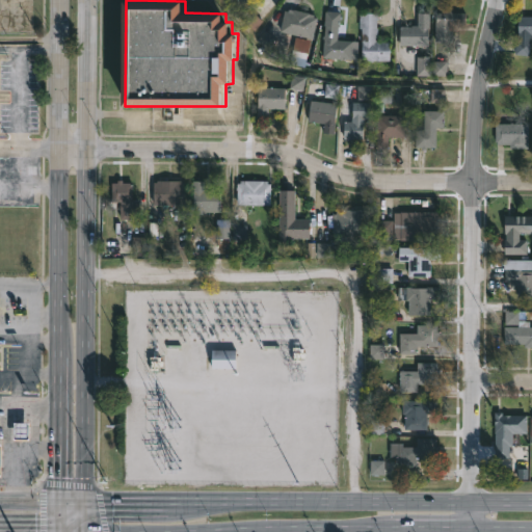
[(292,9),(314,14),(313,17),(316,17),(312,38),(280,31),(285,9),(292,9)]
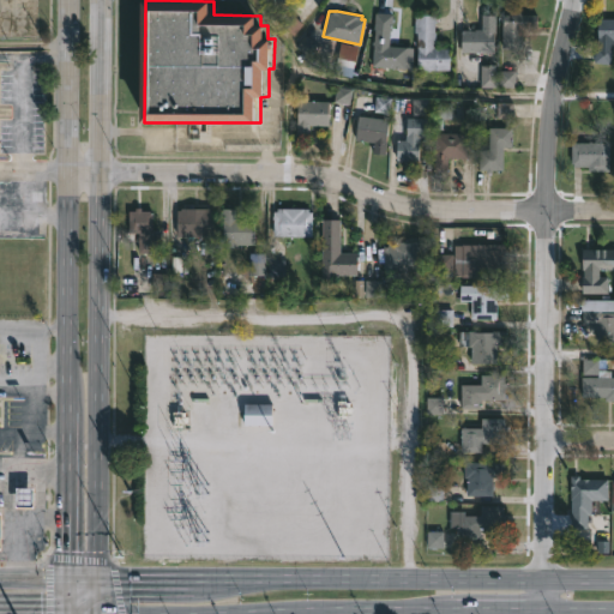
[(390,30),(389,46),(407,47),(405,68),(372,66),(373,46),(372,46),(372,41),(374,41),(375,12),(393,13),(392,30),(390,30)]
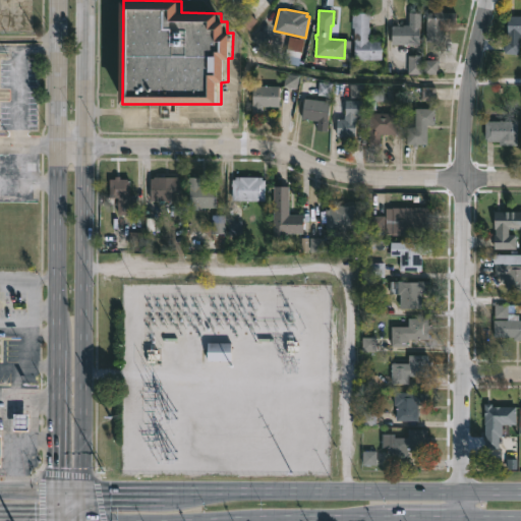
[(440,11),(440,13),(452,13),(452,23),(440,23),(440,38),(425,38),(425,13),(440,11)]
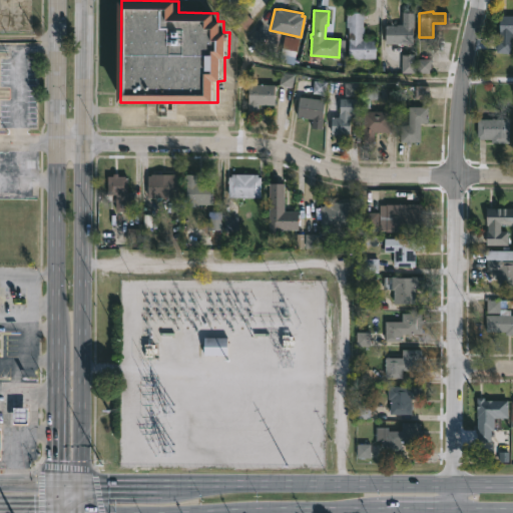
[(363,27),(363,40),(376,40),(376,58),(348,58),(348,27),(346,27),(346,12),(364,12),(365,27),(363,27)]
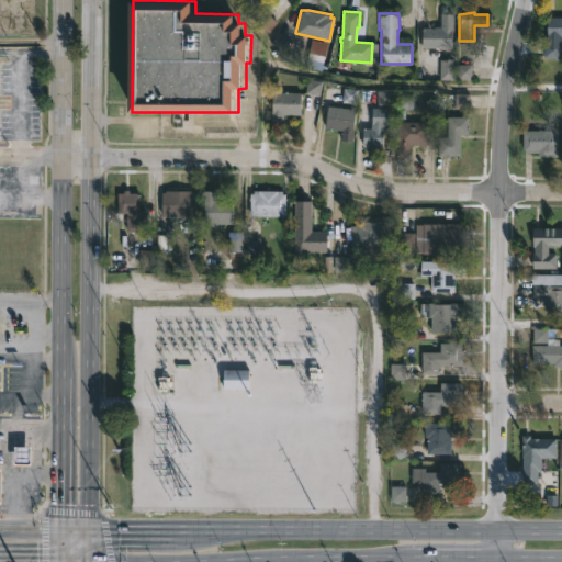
[(438,48),(423,48),(424,27),(441,27),(441,14),(452,14),(452,48),(438,48)]
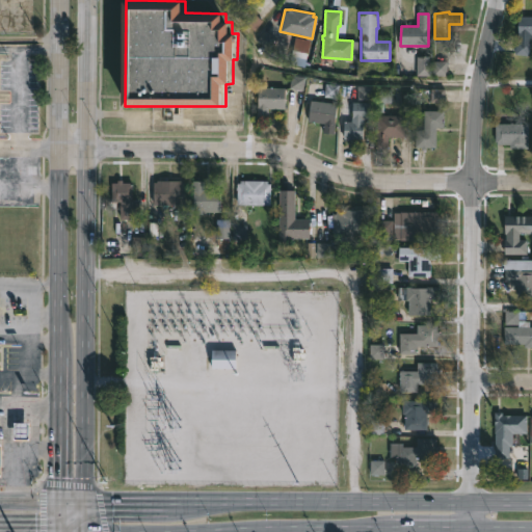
[(531,35),(523,35),(523,42),(528,42),(528,55),(512,55),(512,41),(514,41),(514,17),(531,17),(531,35)]
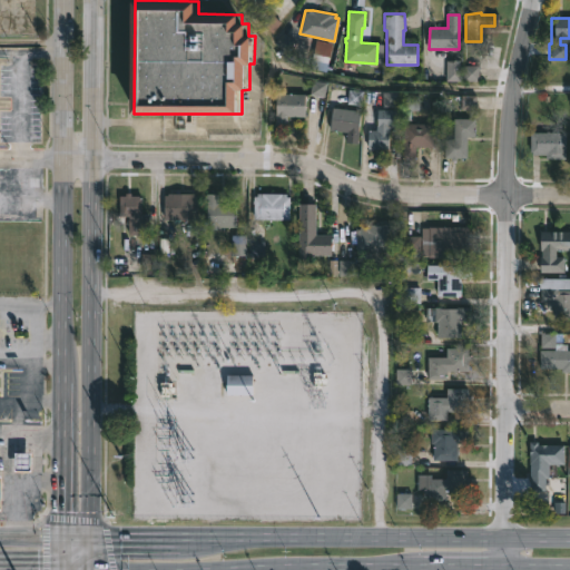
[(474,79),(474,80),(459,80),(459,82),(446,81),(446,60),(459,61),(459,67),(475,68),(474,79)]
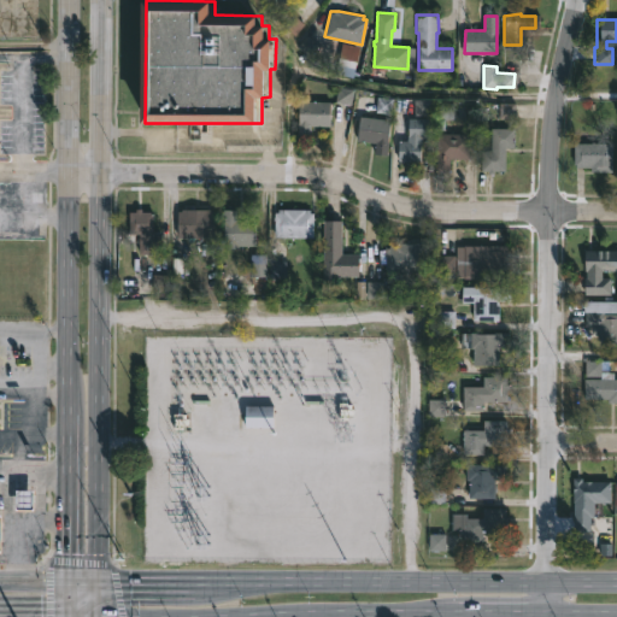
[(311,136),(298,136),(298,123),(300,123),(300,101),(330,101),(330,125),(311,125),(311,136)]
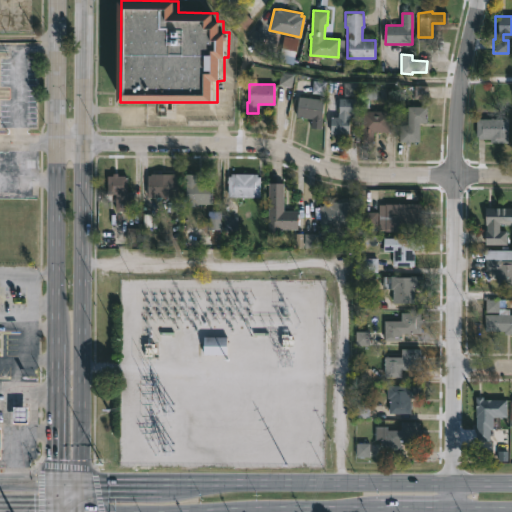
[(325,100),(321,129),(312,128),(313,118),(297,116),(300,97),(325,100)]
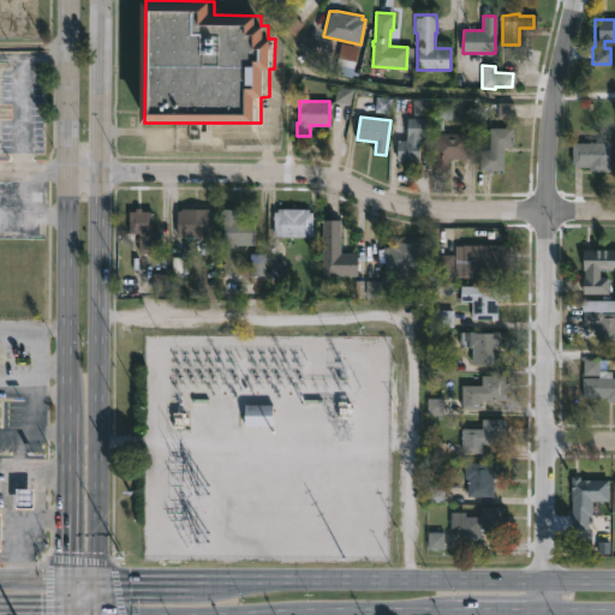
[(428,118),(428,138),(419,138),(419,160),(396,160),(396,141),(406,141),(406,118),(428,118)]
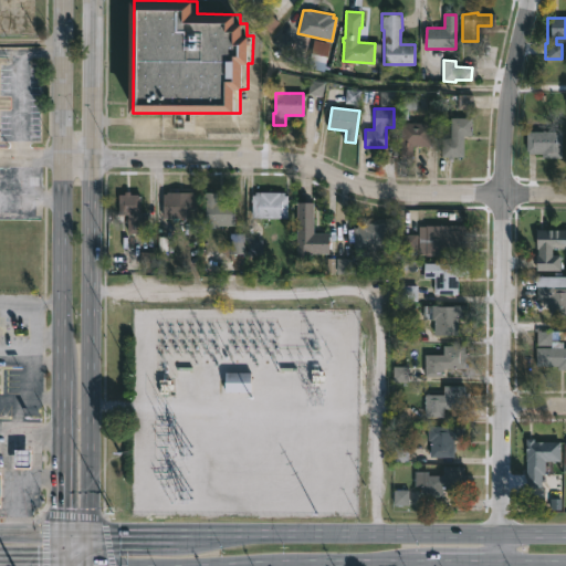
[(462,136),(470,157),(442,157),(442,138),(451,138),(451,118),(468,118),(468,136),(462,136)]
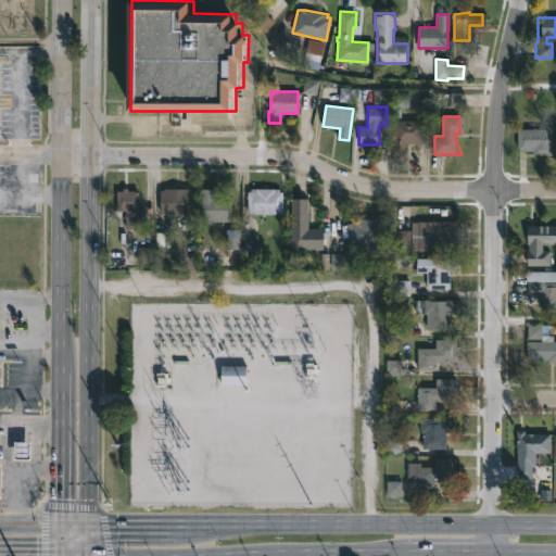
[(405,153),(393,153),(394,121),(424,121),(422,142),(405,142),(405,153)]
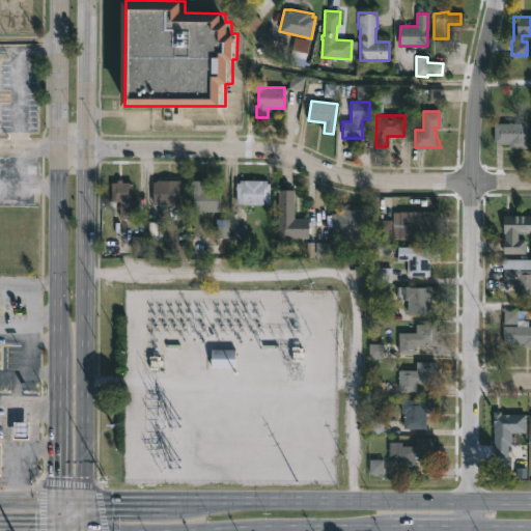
[(508,122),(524,123),(524,148),(505,148),(505,144),(492,144),(492,123),(508,122)]
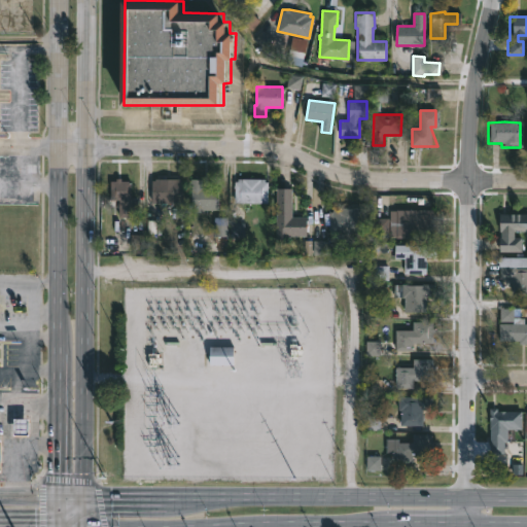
[(120,178),(120,181),(132,181),(132,200),(139,200),(139,217),(118,218),(118,201),(110,201),(110,181),(116,180),(116,178),(120,178)]
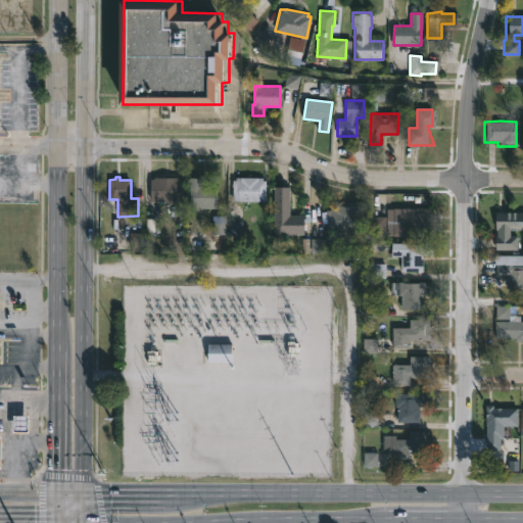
[(179,178),(179,179),(182,179),(182,202),(150,201),(151,179),(153,179),(153,177),(179,178)]
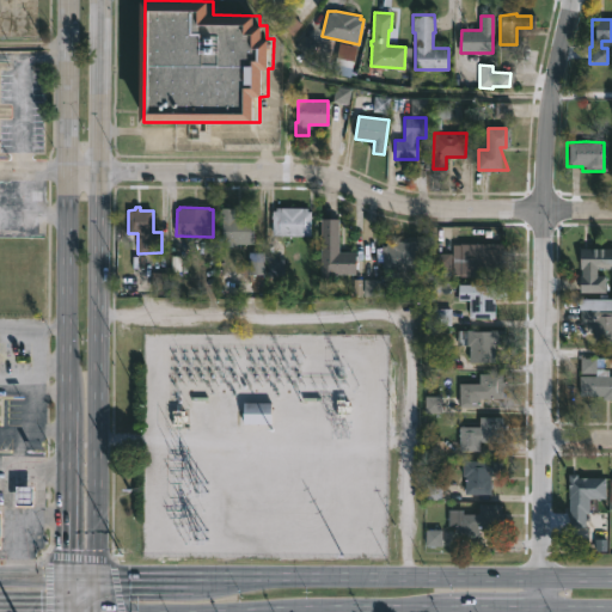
[(254,219),(255,243),(238,243),(238,246),(222,246),(221,208),(234,208),(234,218),(254,219)]
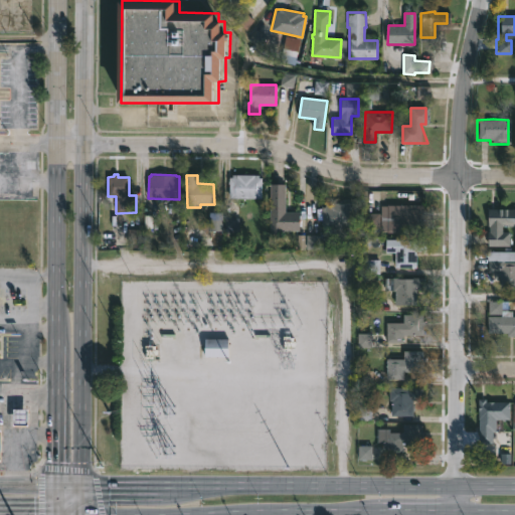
[(259,175),(259,178),(262,178),(262,198),(229,198),(229,177),(232,177),(232,175),(259,175)]
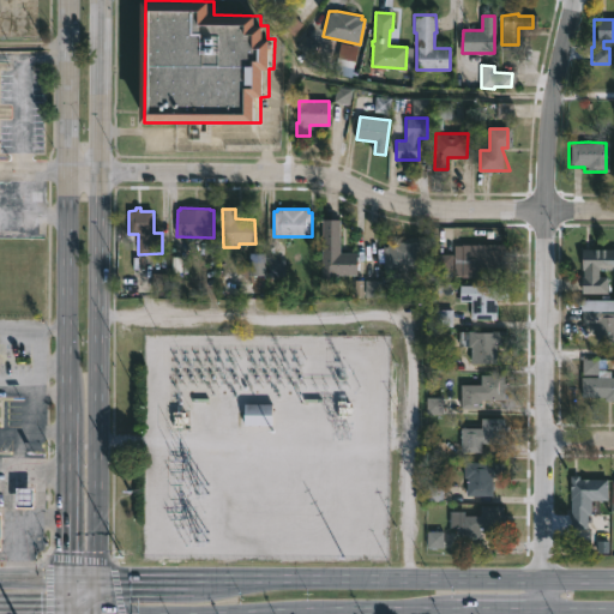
[(342,220),(341,253),(357,253),(357,275),(336,275),(336,278),(323,278),(323,220),(342,220)]
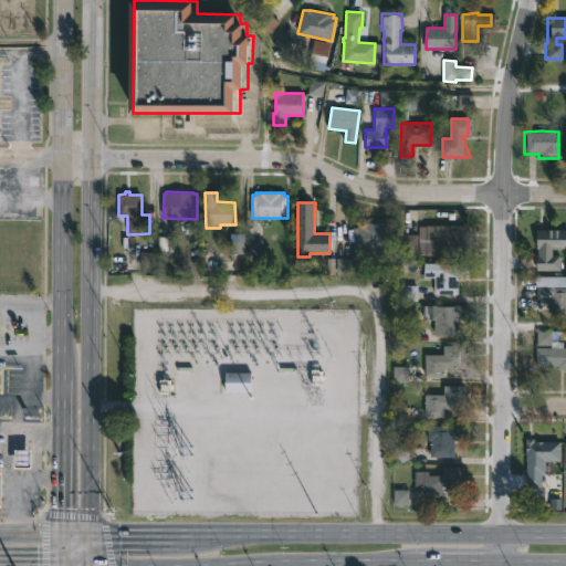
[(386,222),(386,226),(390,226),(391,249),(356,251),(354,228),(358,227),(358,224),(386,222)]
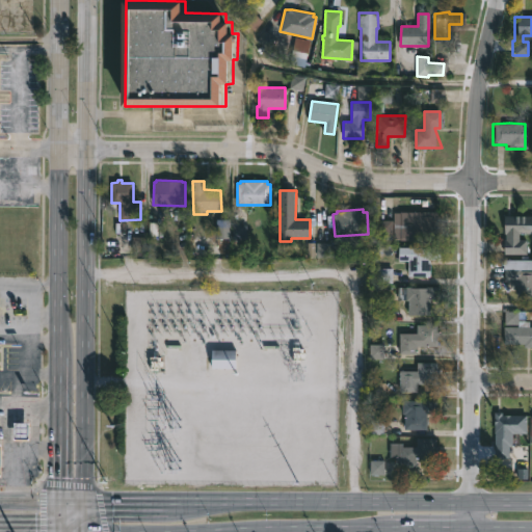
[(433,213),(433,234),(418,234),(418,240),(396,240),(396,239),(394,239),(394,234),(378,234),(378,220),(394,220),(394,213),(397,213),(397,212),(433,213)]
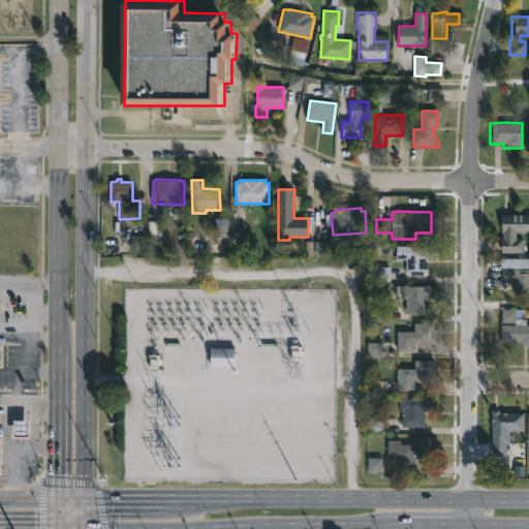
[(528,234),(509,234),(508,239),(520,239),(520,253),(499,253),(499,214),(528,214),(528,234)]
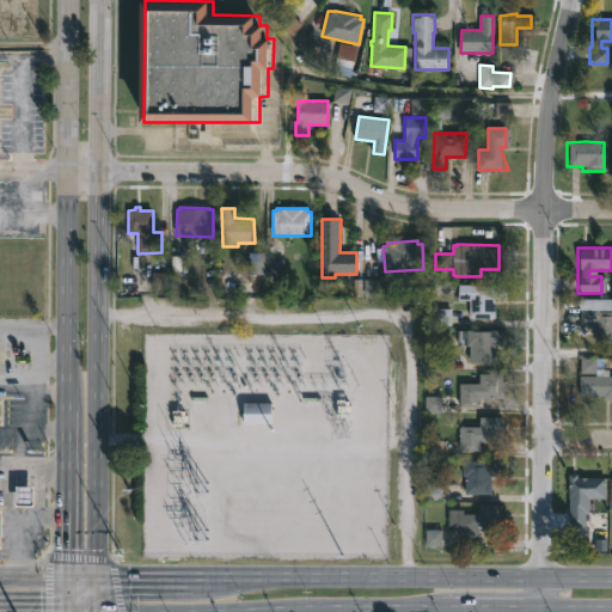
[(502,287),(502,300),(495,299),(495,318),(470,318),(470,300),(459,299),(459,285),(501,285),(500,287),(502,287)]
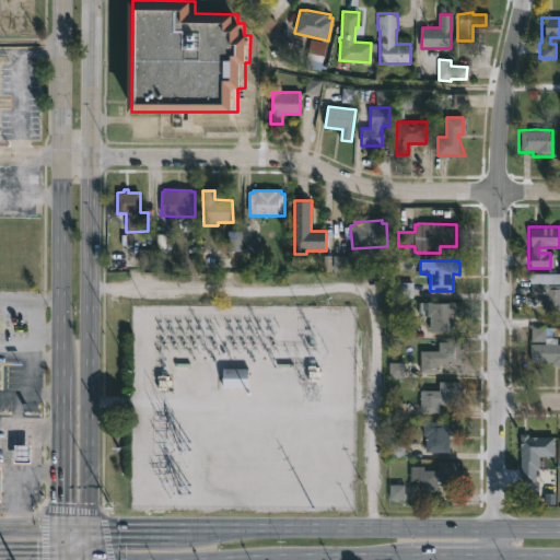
[(549,281),(549,284),(559,284),(559,315),(551,315),(551,312),(545,312),(545,301),(541,301),(541,295),(532,295),(532,281),(549,281)]
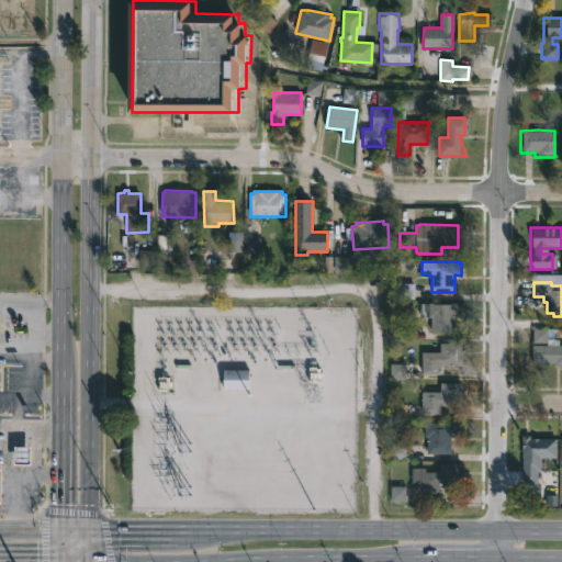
[(460,305),(460,315),(457,315),(460,334),(431,333),(431,318),(423,317),(423,312),(420,312),(420,304),(460,305)]
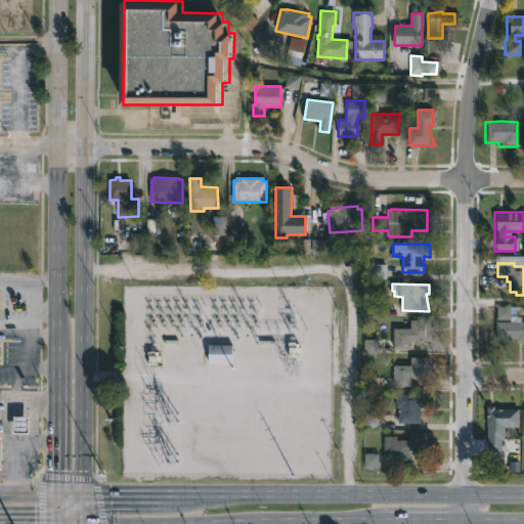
[(512,307),(512,316),(523,316),(523,321),(523,342),(518,342),(518,339),(497,339),(497,322),(512,322),(512,319),(497,319),(497,307),(512,307)]
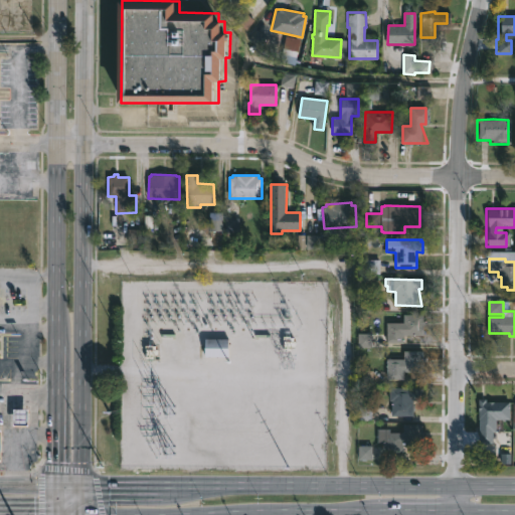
[(402,342),(402,345),(390,345),(390,342),(387,342),(387,323),(404,323),(404,315),(419,315),(419,336),(404,336),(404,342),(402,342)]
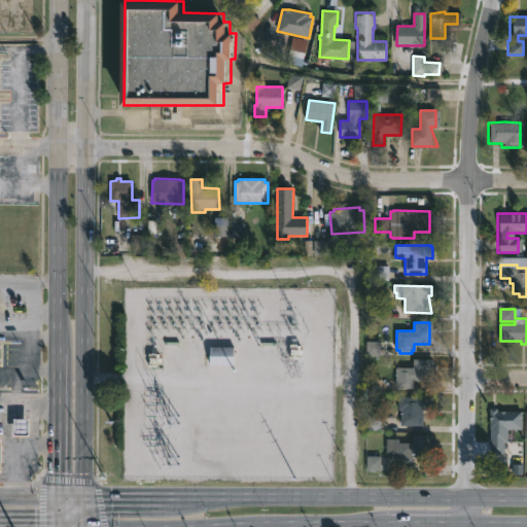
[(210,367),(234,367),(234,349),(210,349),(210,367)]
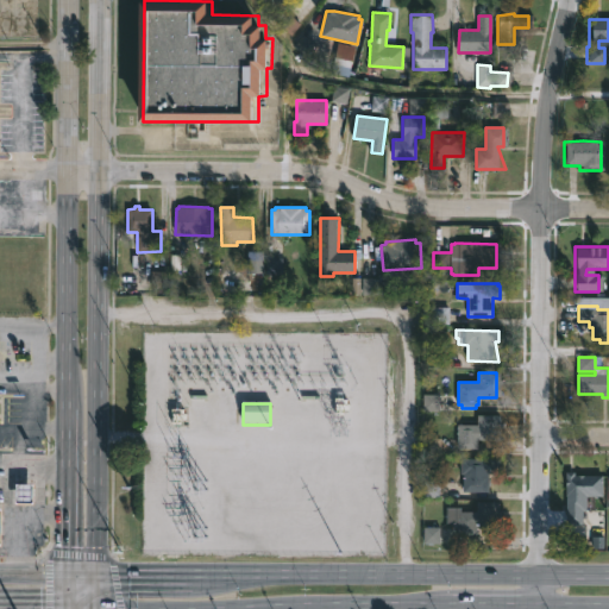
[(497,426),(496,441),(493,441),(493,447),(478,446),(478,449),(458,449),(458,425),(477,425),(478,414),(494,415),(497,415),(497,426)]
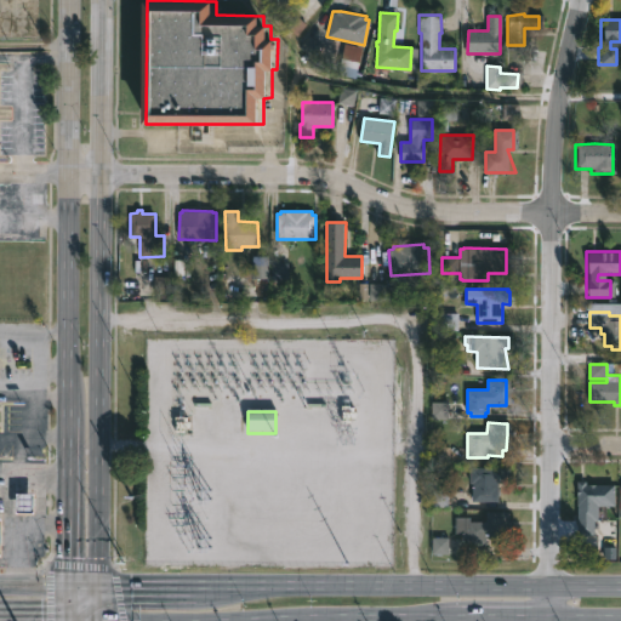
[(499,483),(499,501),(472,501),(473,484),(469,484),(471,468),(506,468),(506,483),(499,483)]
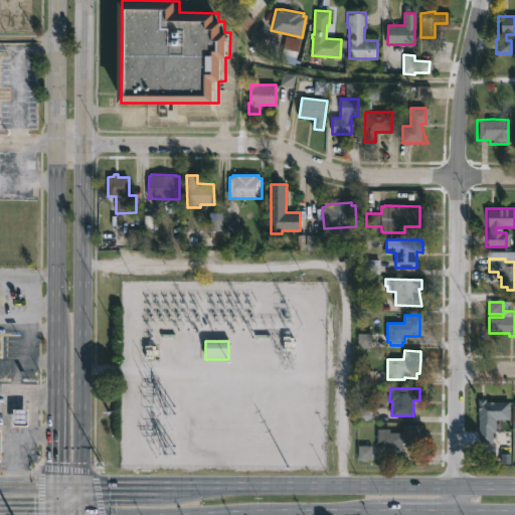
[(483,400),(483,402),(506,402),(506,419),(492,419),(492,433),(490,433),(489,445),(476,445),(476,399),(483,400)]
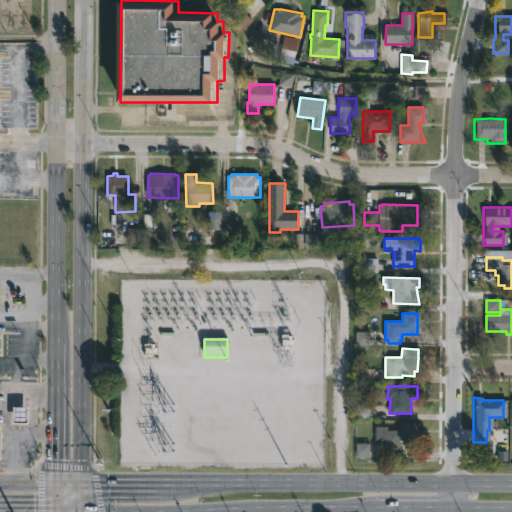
[(417,429),(418,430),(418,433),(417,433),(417,444),(401,444),(401,451),(384,450),(384,440),(375,440),(375,426),(393,425),(393,430),(401,430),(401,423),(417,423),(417,429)]
